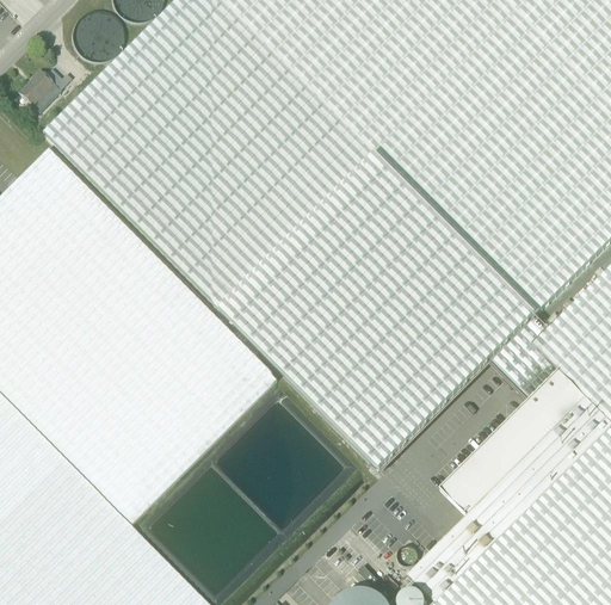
[(173,0),(43,130),(187,276),(380,468),(489,357),(536,313),(610,236),(610,0),(173,0)]
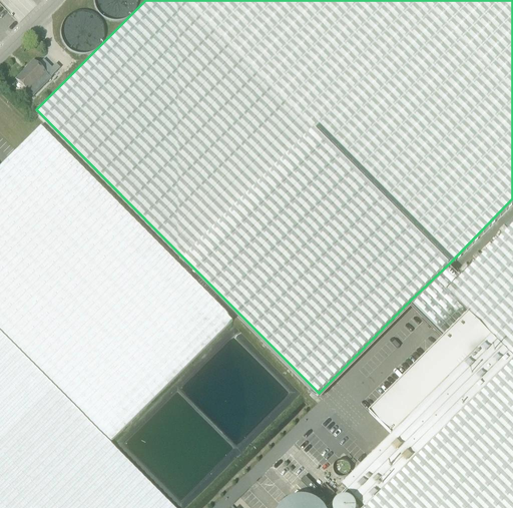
[(34,57),(16,75),(27,87),(33,92),(50,74),(45,69),(34,57)]
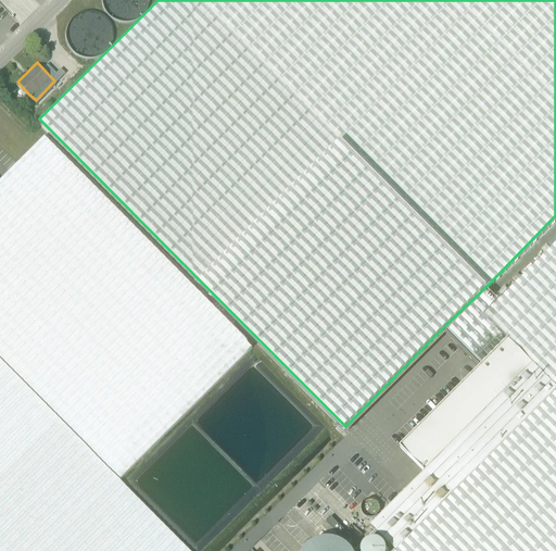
[(43,134),(0,176),(0,353),(121,475),(252,343),(43,134)]
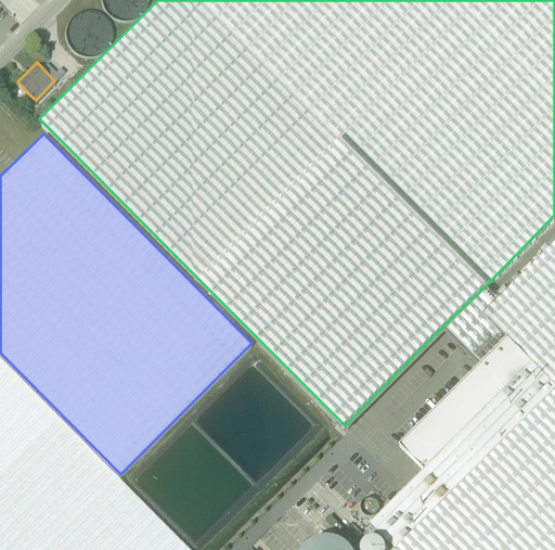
[(396,546),(391,549),(554,549),(554,239),(498,296),(494,293),(489,286),(487,284),(444,324),(448,328),(479,361),(399,442),(414,457),(424,467),(412,477),(370,520),(396,546)]
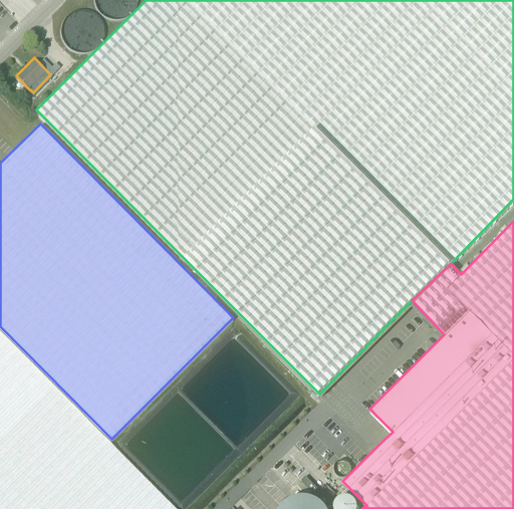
[(0,508),(179,508),(0,328),(0,508)]
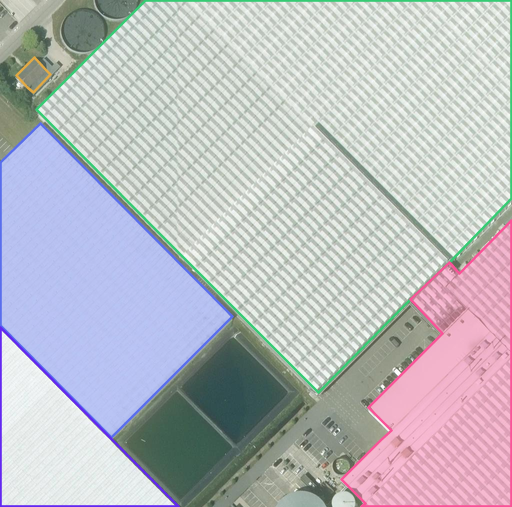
[(328,442),(328,441),(328,439),(328,438),(327,436),(326,435),(325,434),(324,433),(323,432),(321,432),(320,432),(318,432),(317,432),(316,432),(314,433),(313,434),(312,435),(311,436),(311,438),(310,439),(310,441),(310,442),(311,444),(311,445),(312,446),(313,447),(314,448),(316,449),(317,450),(318,450),(320,450),(321,450),(323,449),(324,448),(325,447),(326,446),(327,445),(328,444),(328,442)]
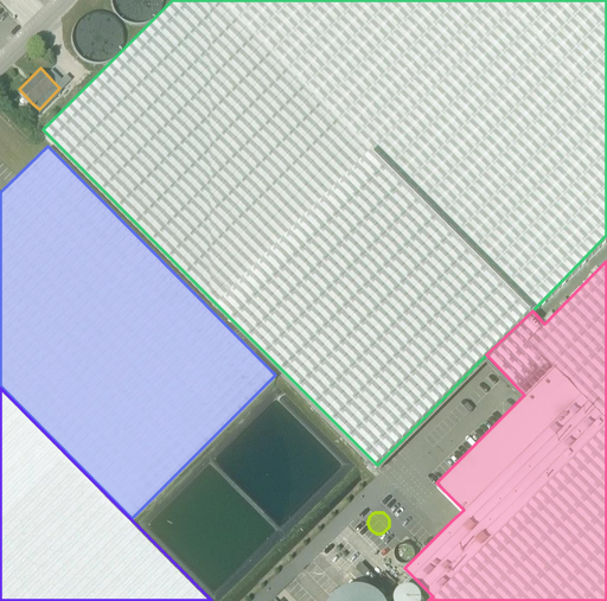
[(413,528),(413,525),(413,524),(413,522),(411,520),(410,519),(409,518),(408,517),(407,516),(404,516),(403,515),(401,515),(400,516),(398,516),(396,517),(395,518),(394,519),(393,520),(393,522),(391,524),(391,525),(391,528),(393,529),(393,531),(394,532),(395,534),(396,535),(398,536),(400,536),(401,537),(403,536),(404,536),(407,536),(408,535),(409,534),(410,532),(411,531),(413,529),(413,528)]
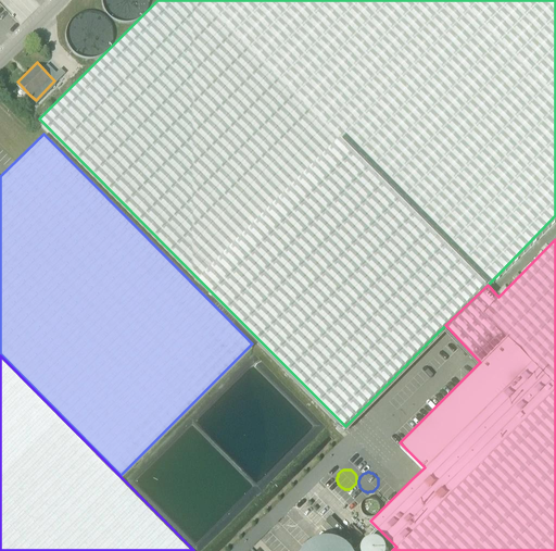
[(400,486),(400,484),(399,481),(397,479),(396,477),(394,475),(391,475),(389,475),(386,475),(384,476),(382,478),(381,480),(380,483),(380,486),(381,488),(382,490),(384,492),(386,493),(388,493),(391,495),(393,493),(395,492),(397,490),(399,488),(400,486)]
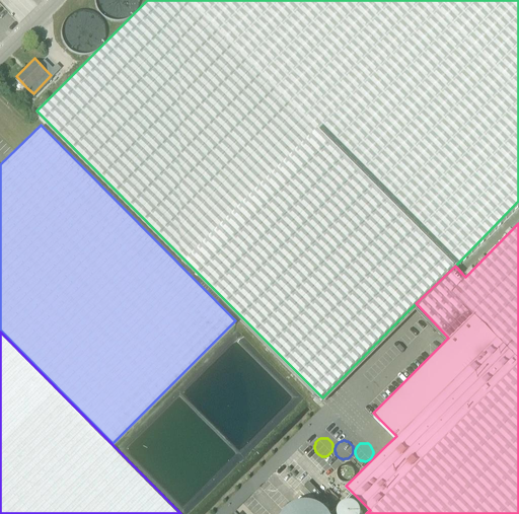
[(356,470),(356,468),(355,466),(354,464),(352,462),(350,461),(347,461),(345,461),(342,462),(341,463),(339,464),(338,466),(337,469),(337,471),(338,474),(340,476),(341,479),(343,480),(345,480),(348,480),(350,479),(352,478),(354,475),(355,473),(356,470)]
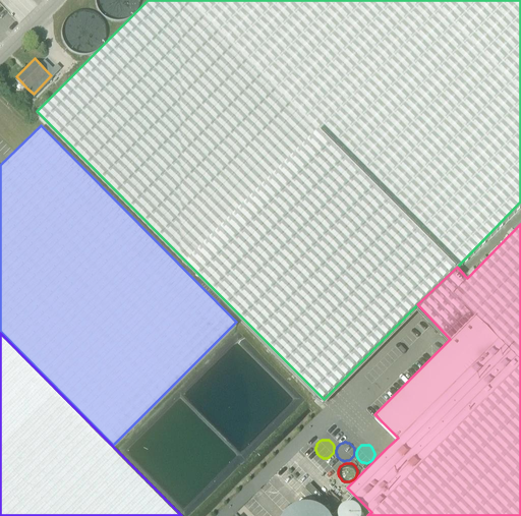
[(309,479),(305,483),(326,504),(330,500),(309,479)]
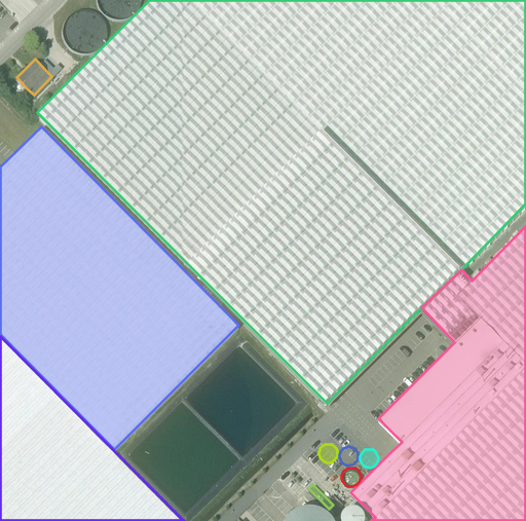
[(307,488),(303,492),(315,505),(320,500),(307,488)]
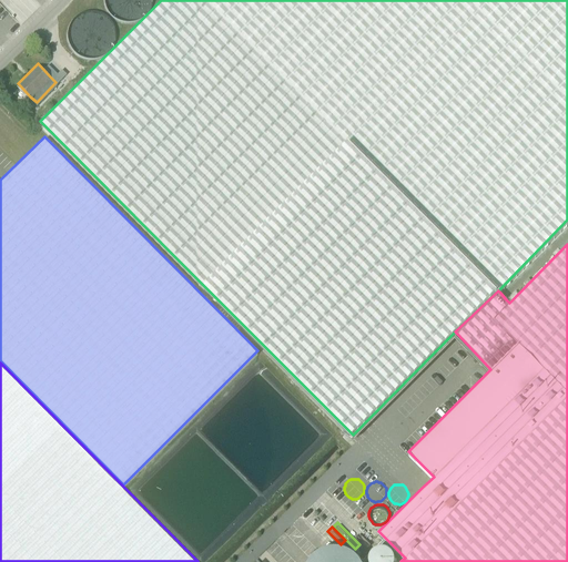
[(362,561),(361,560),(357,555),(354,552),(348,550),(344,548),(338,547),(334,547),(328,547),(323,549),(318,551),(314,554),(311,558),(307,561),(362,561)]
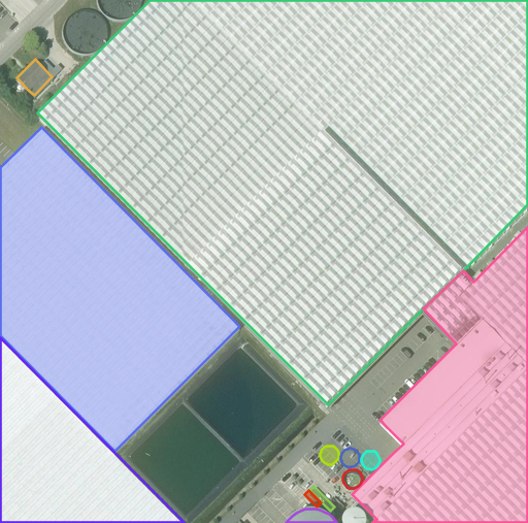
[(367,522),(368,522),(368,521),(368,519),(367,517),(366,515),(365,513),(364,512),(362,511),(360,510),(358,509),(356,509),(354,509),(352,510),(350,511),(348,512),(347,513),(345,515),(344,517),(343,519),(343,521),(343,522),(367,522)]
